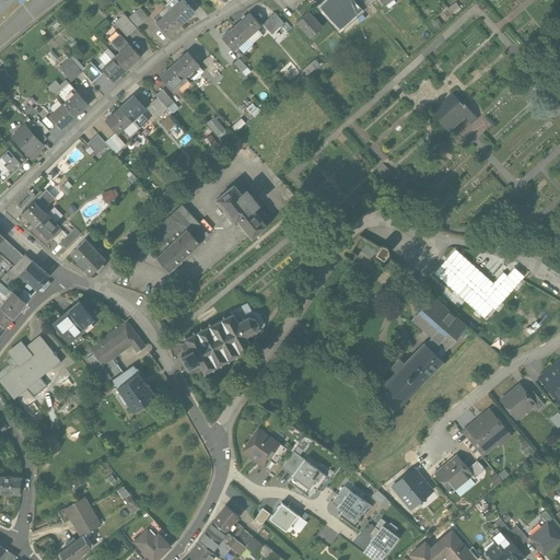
[(0,0),(0,13),(13,0),(0,0)]
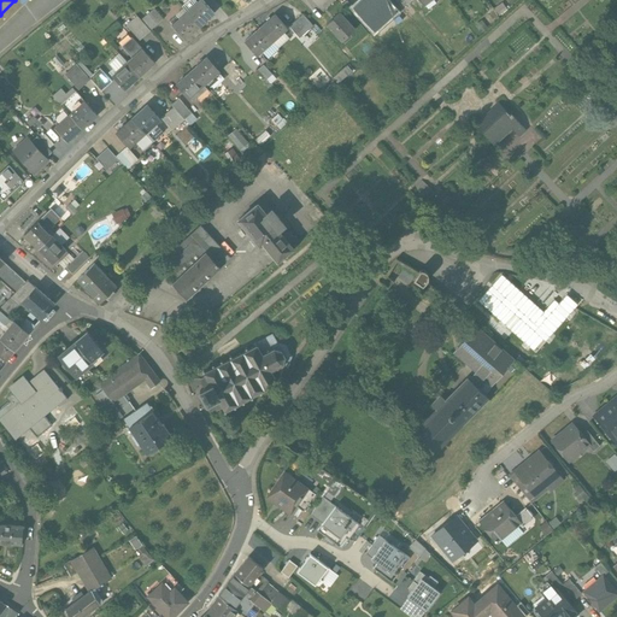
[(200,0),(187,13),(199,28),(213,16),(200,0)]
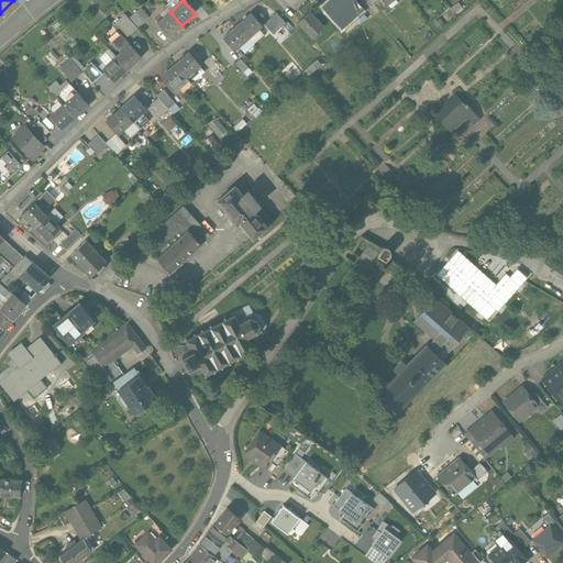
[(351,20),(332,0),(331,0),(322,8),(342,29),(351,20)]
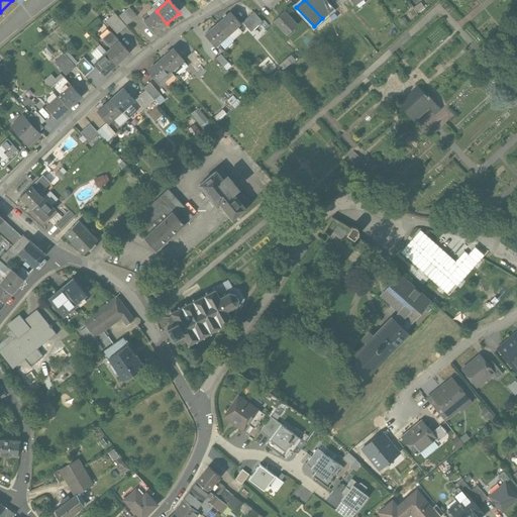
[(330,10),(321,0),(305,0),(322,18),(330,10)]
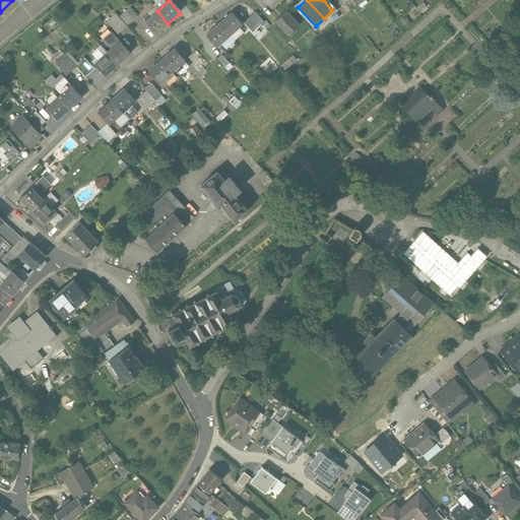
[(136,16),(129,9),(119,18),(125,25),(136,16)]
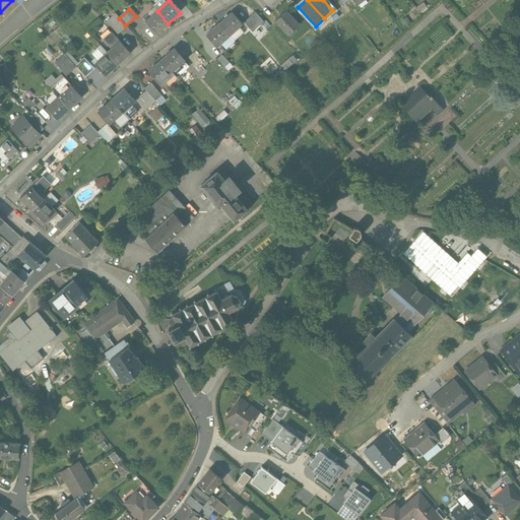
[(157,11),(144,23),(154,36),(168,23),(157,11)]
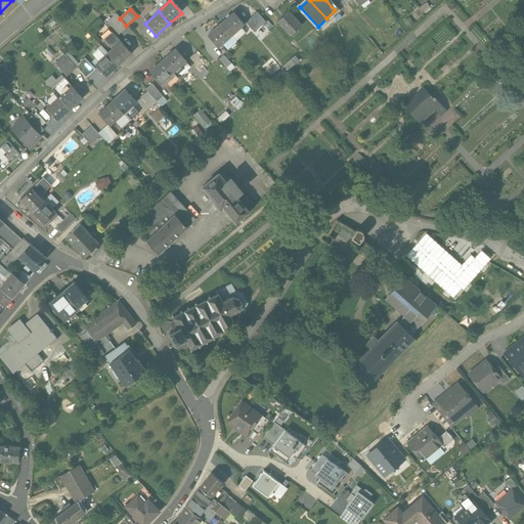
[(256,11),(243,20),(251,32),(264,22),(256,11)]
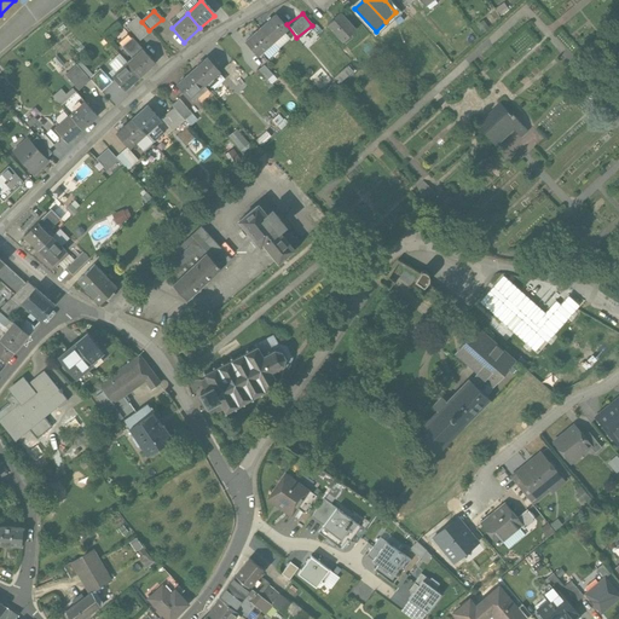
[(339,13),(324,25),(340,42),(353,30),(339,13)]
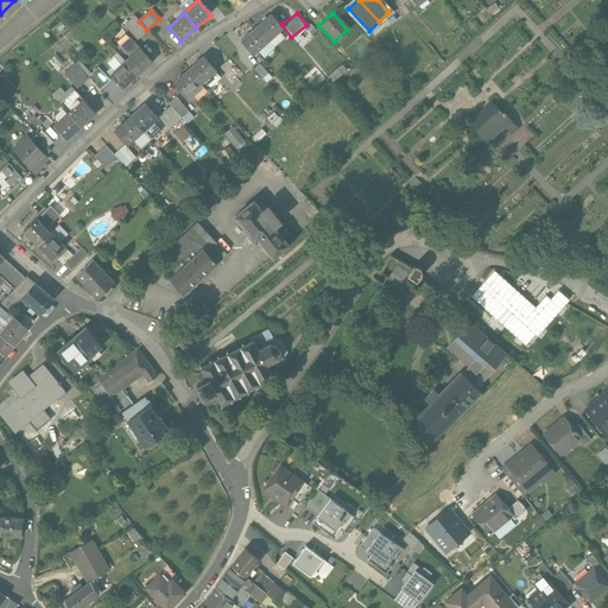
[(282,27),(268,14),(254,26),(267,40),(282,27)]
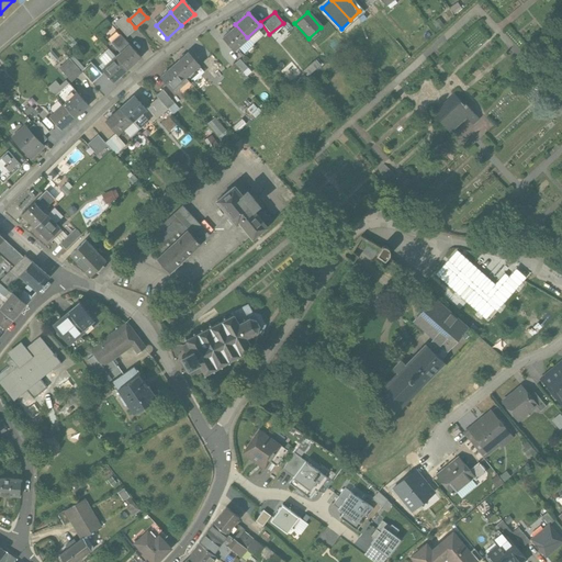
[(128,20),(124,14),(113,23),(125,36),(135,27),(128,20)]
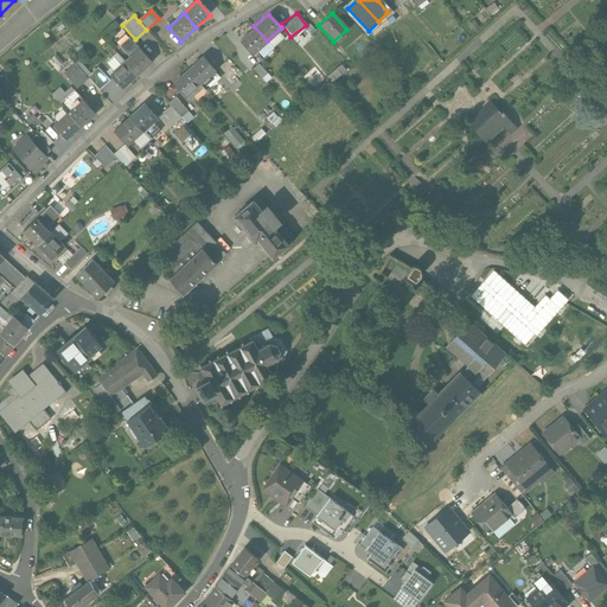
[(267,40),(254,26),(240,42),(251,55),(267,40)]
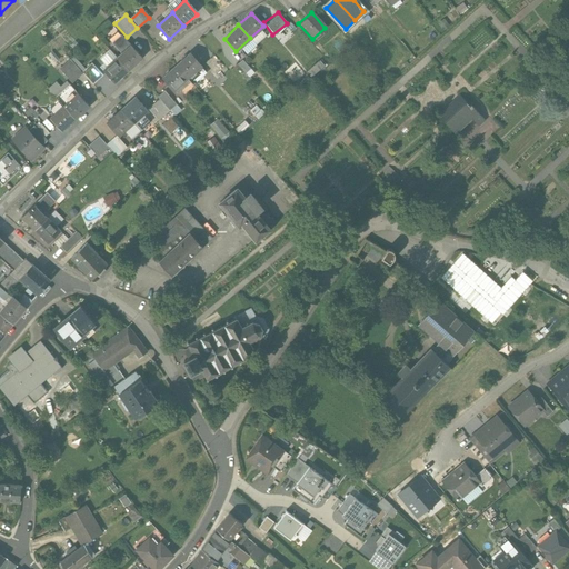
[(141,59),(120,35),(111,43),(120,53),(116,58),(128,70),(141,59)]
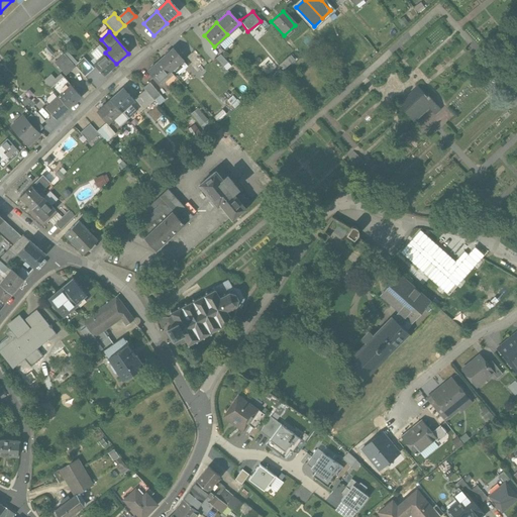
[(172,48),(159,61),(170,73),(182,61),(172,48)]
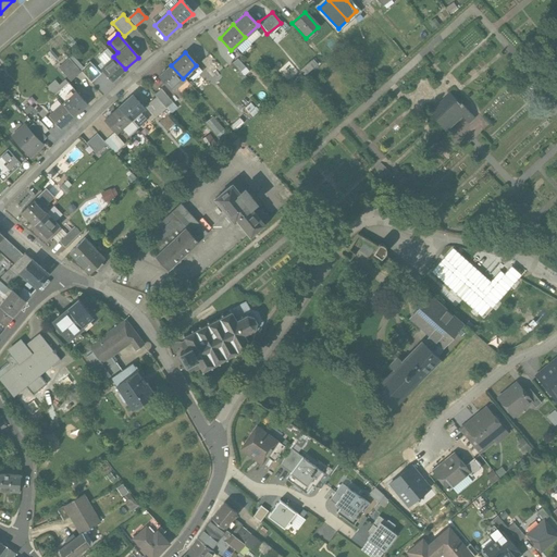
[(113,57),(100,69),(111,81),(125,69),(113,57)]
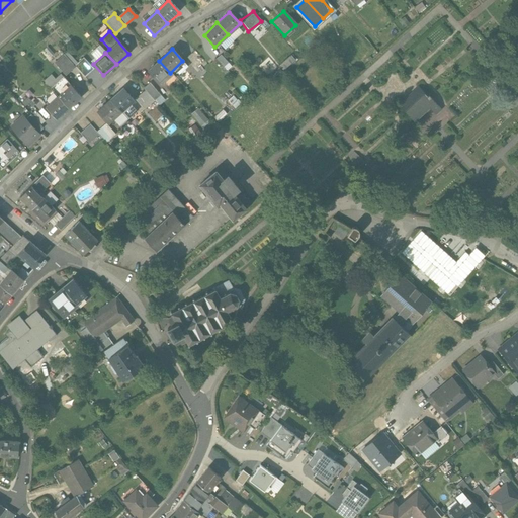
[(76,65),(65,54),(55,63),(67,75),(77,66),(76,65)]
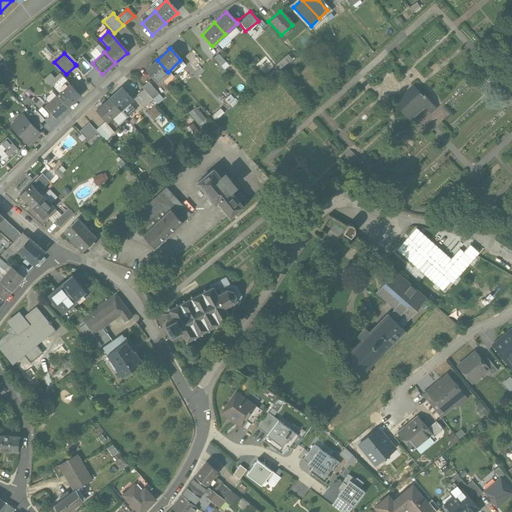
[(93,67),(83,56),(75,64),(76,65),(85,74),(93,67)]
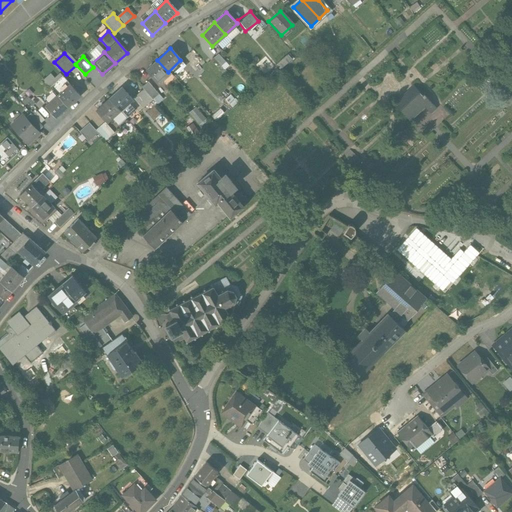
[(168,72),(157,60),(145,71),(156,82),(168,72)]
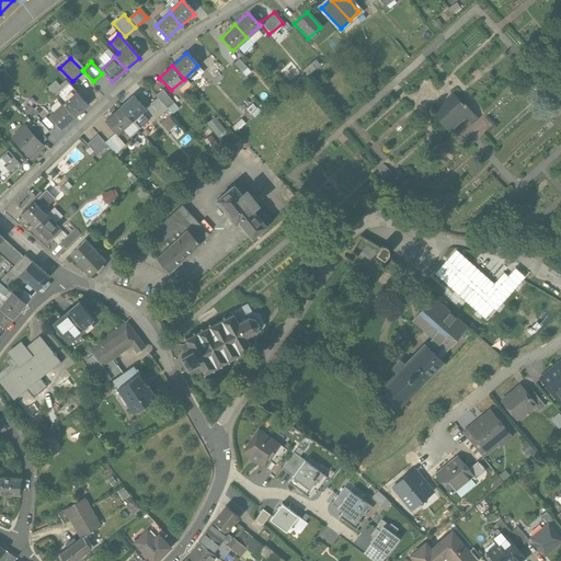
[(69,84),(57,96),(65,104),(76,116),(89,104),(69,84)]
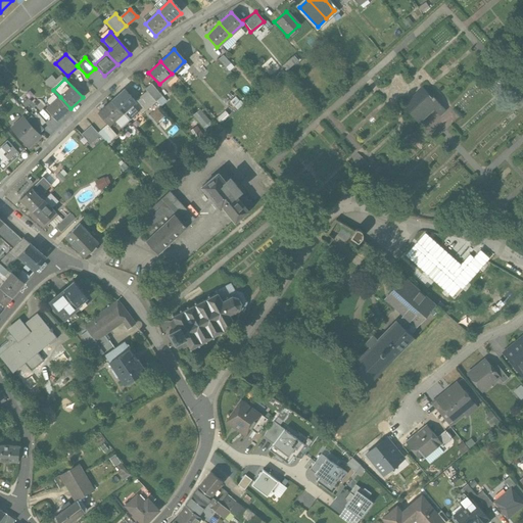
[(158,95),(149,84),(143,89),(145,92),(152,100),(158,95)]
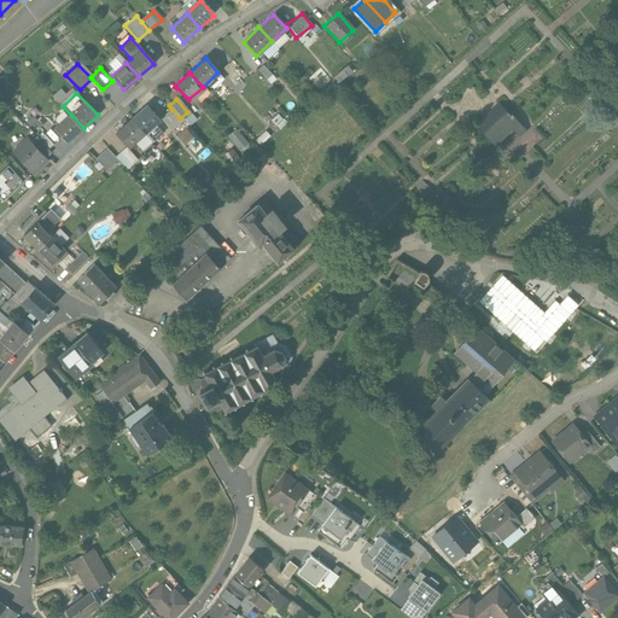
[(161,118),(149,106),(134,120),(146,133),(161,120),(161,118)]
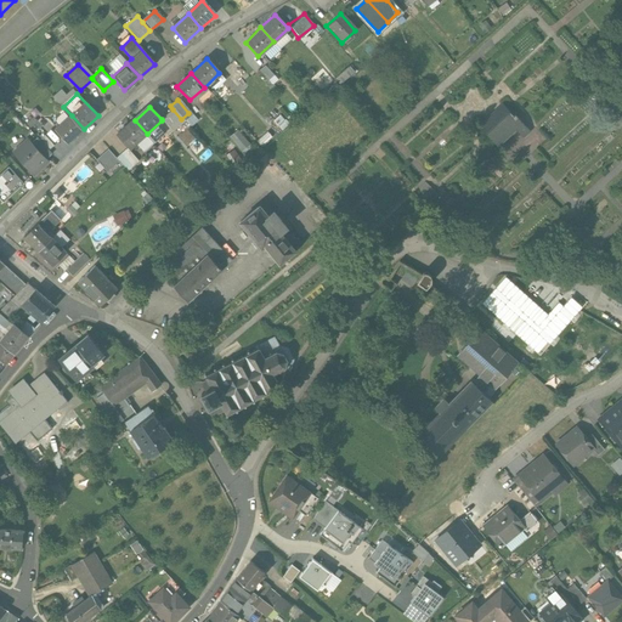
[(507,108),(482,130),(498,147),(515,131),(522,140),(530,133),(507,108)]
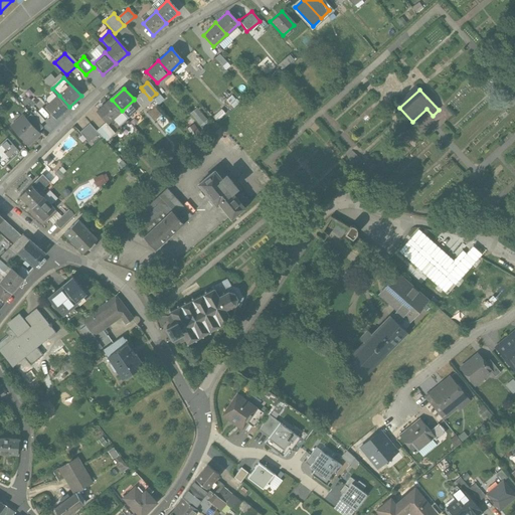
[(150,99),(143,91),(134,99),(134,100),(141,107),(150,99)]
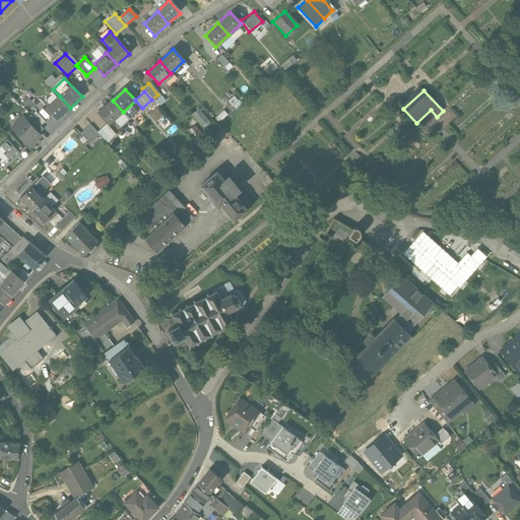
[(60,96),(47,109),(58,120),(70,108),(60,96)]
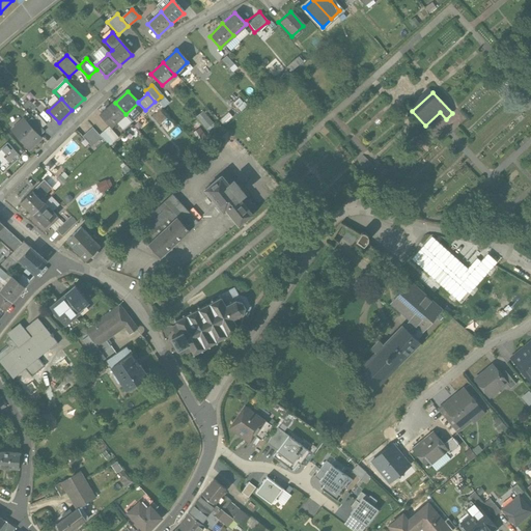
[(30,101),(24,107),(27,110),(33,104),(30,101)]
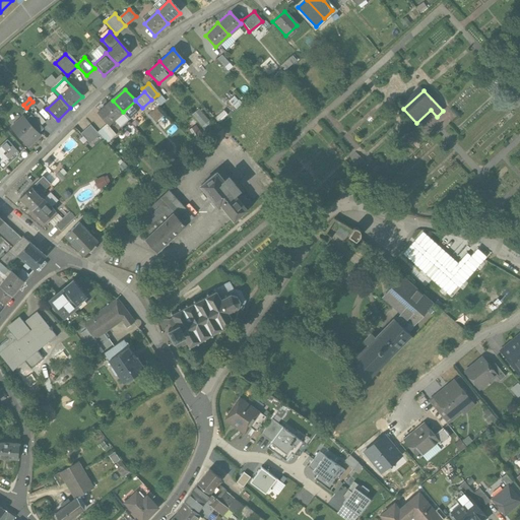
[(123,112),(113,101),(101,112),(111,123),(123,112)]
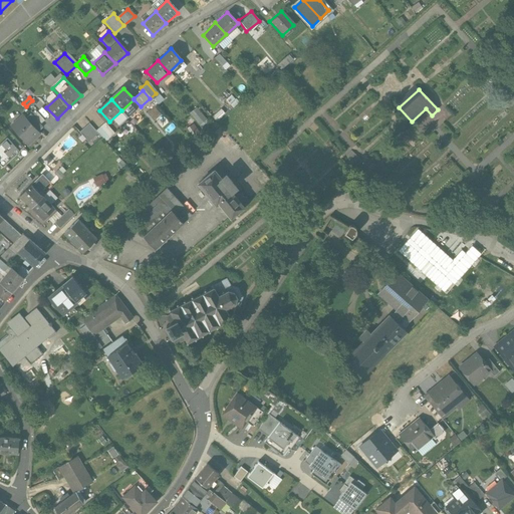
[(194,106),(187,112),(200,126),(207,119),(194,106)]
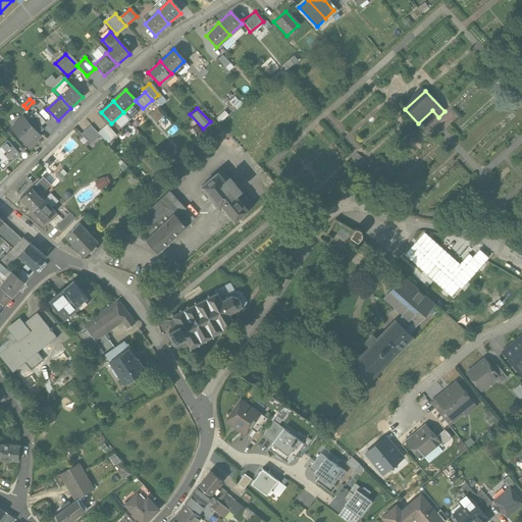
[(45,124),(38,115),(34,119),(42,127),(45,124)]
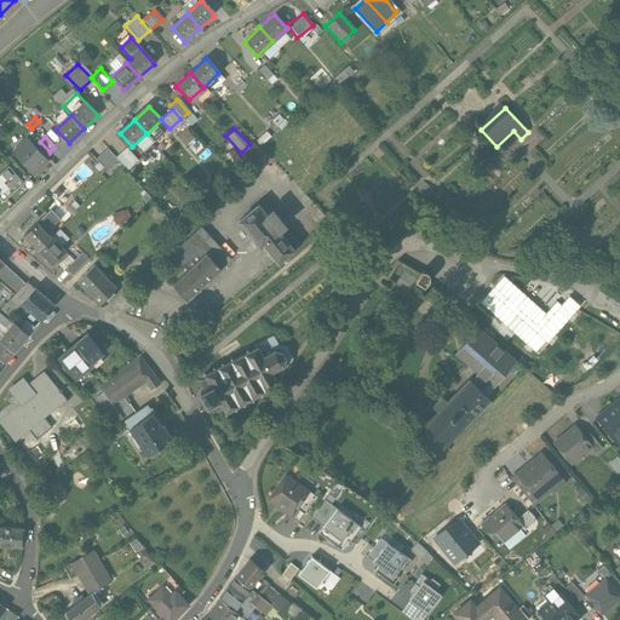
[(40,142),(38,138),(32,144),(46,160),(52,154),(50,151),(40,142)]
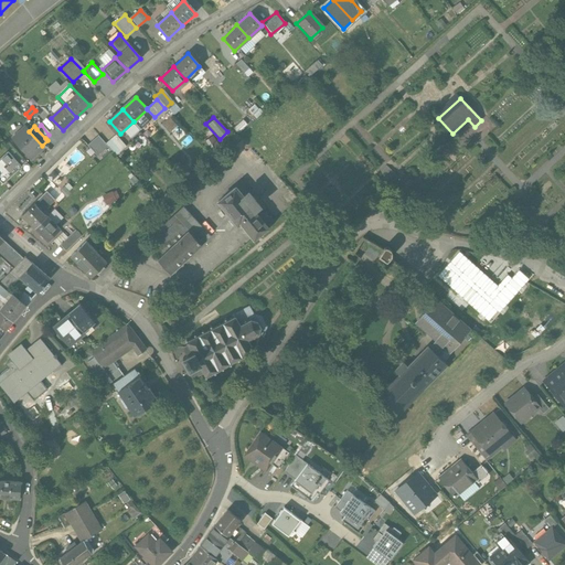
[(179,127),(176,130),(178,134),(174,136),(178,139),(184,134),(179,127)]
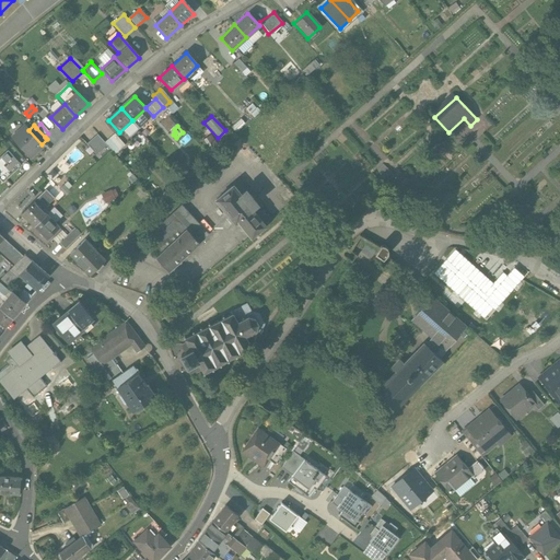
[(25,127),(13,138),(32,156),(37,152),(36,151),(43,144),(42,144),(28,130),(25,127)]
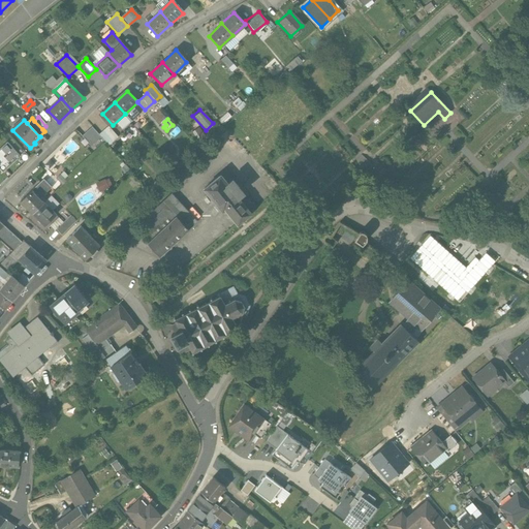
[(120,137),(109,126),(99,134),(112,147),(120,137)]
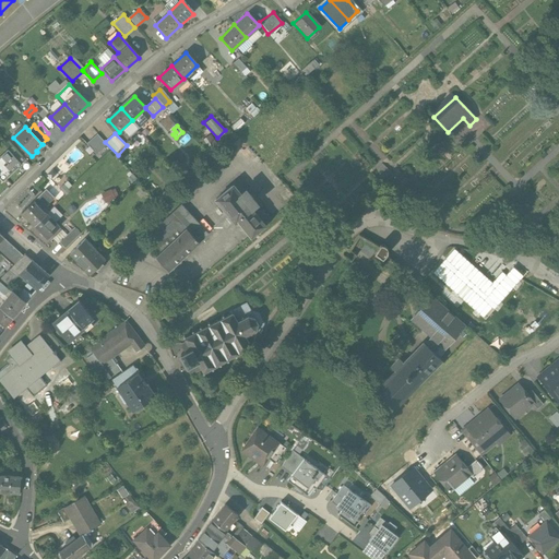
[(105,142),(98,134),(88,144),(98,155),(108,146),(105,142)]
